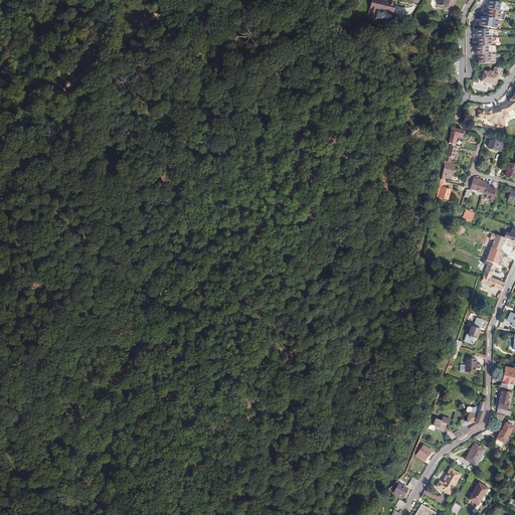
[(392,14),(394,3),(380,0),(372,0),(368,16),(374,18),(376,10),(392,14)]
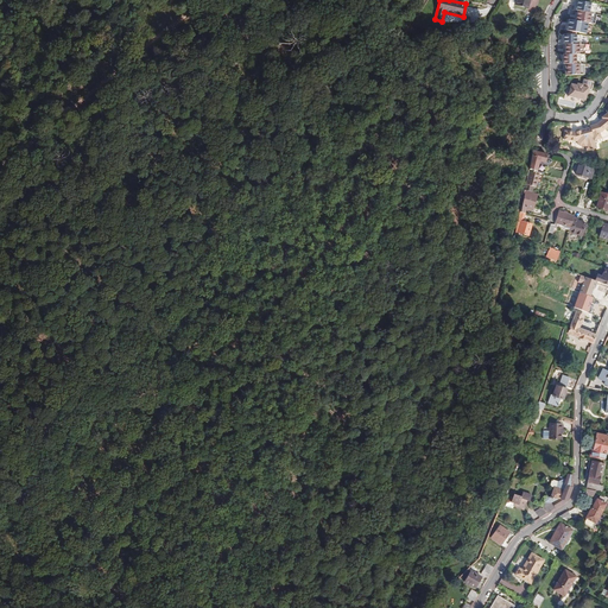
[(565,30),(587,33),(590,12),(594,12),(596,4),(576,0),(574,10),(576,10),(575,20),(568,19),(565,30)]
